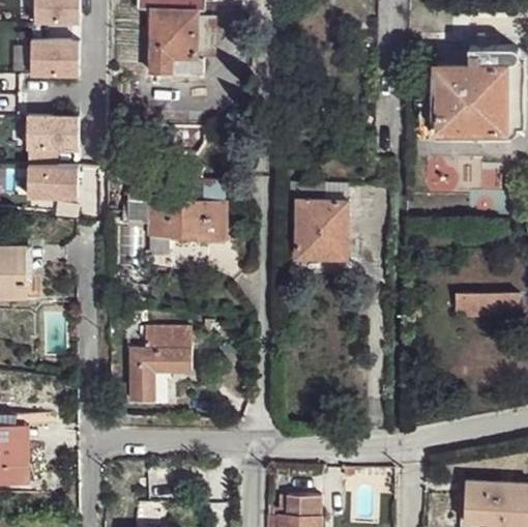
[(152,6),(149,72),(171,74),(203,75),(203,60),(197,60),(198,11),(192,11),(185,11),(185,5),(185,0),(139,0),(139,6),(152,6)]
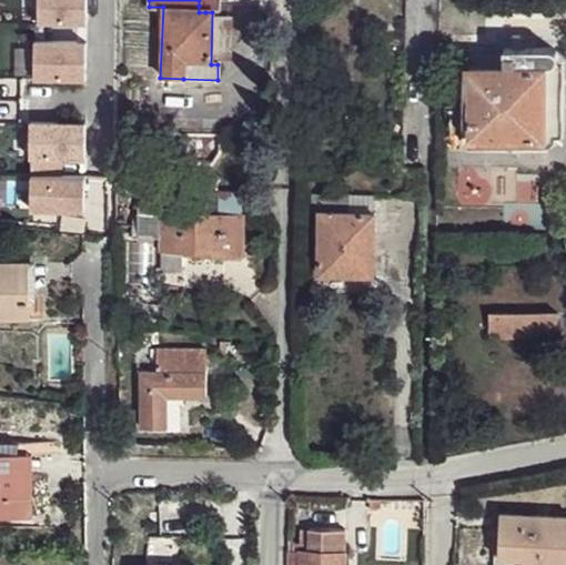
[(466,70),(465,142),(527,142),(527,148),(535,148),(535,141),(544,142),(544,69),(489,70),(489,61),(481,61),(482,70),(466,70)]
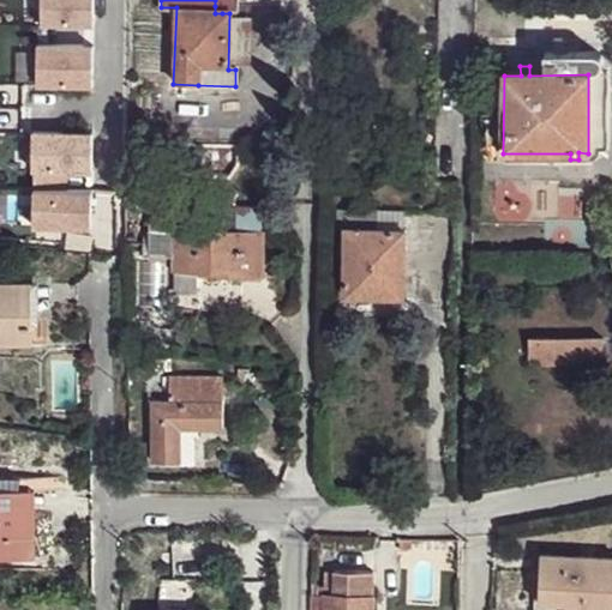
[(588,153),(599,152),(600,74),(588,74),(588,153)]
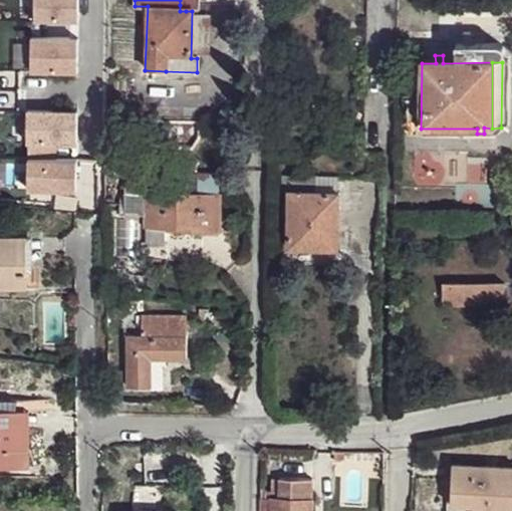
[(103,131),(103,144),(116,144),(116,131),(103,131)]
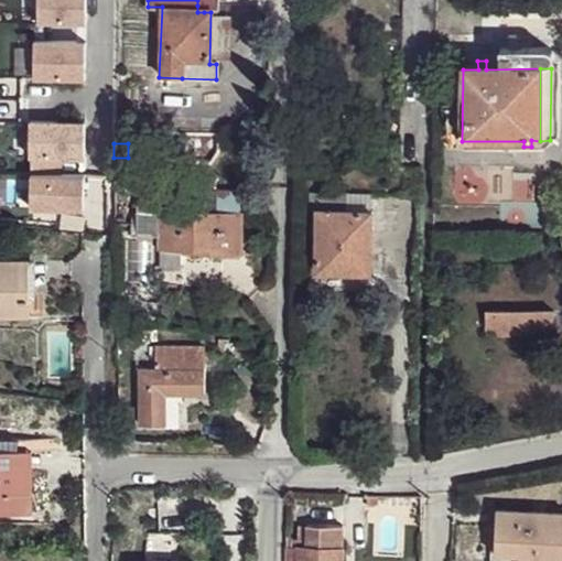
[(114,158),(112,192),(137,192),(153,193),(153,180),(141,180),(141,158),(128,158),(114,158)]
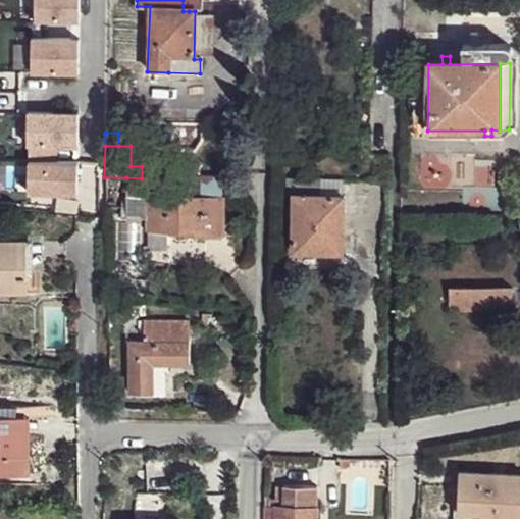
[(188,167),(188,178),(191,178),(198,179),(198,167),(188,167)]
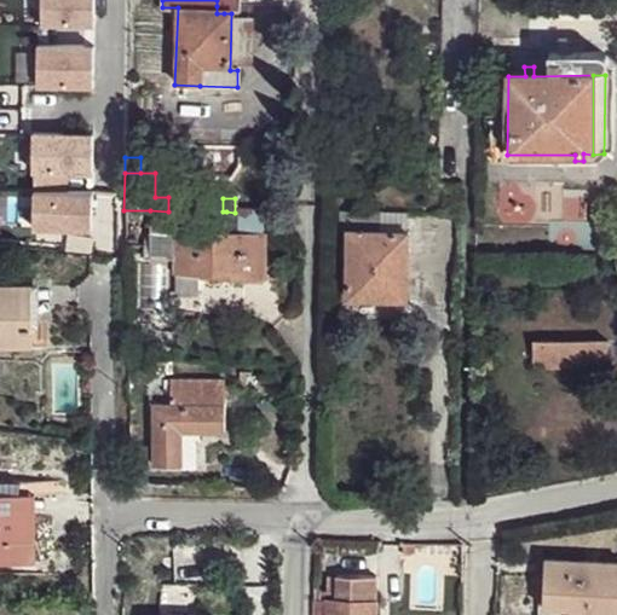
[(174,262),(174,276),(199,276),(219,277),(219,282),(265,282),(265,237),(226,237),(226,212),(223,212),(168,212),(150,210),(149,261),(174,262)]
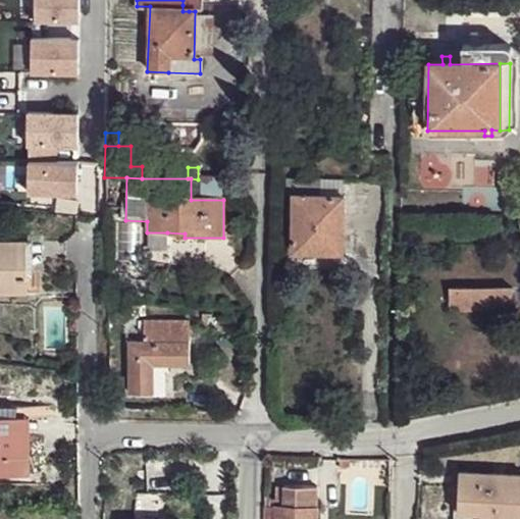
[(199,196),(221,197),(221,182),(200,182),(199,196)]
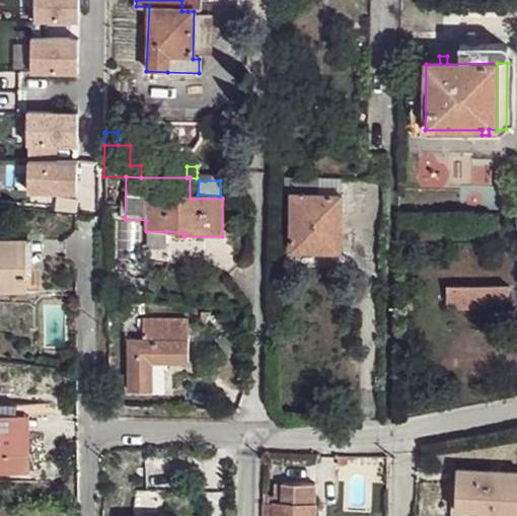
[(291,195),(289,254),(340,254),(341,181),(284,180),(284,195),(291,195)]
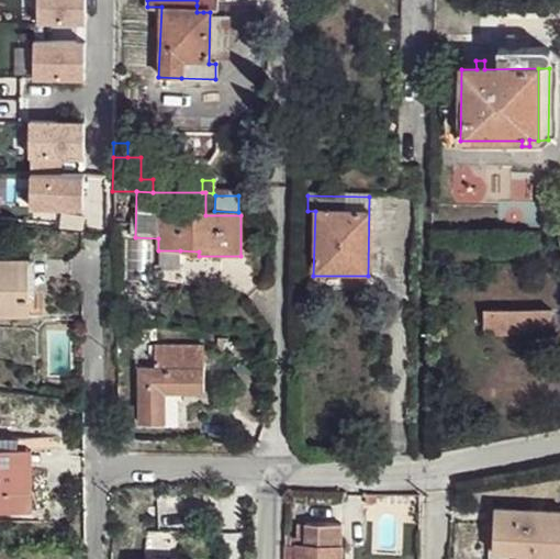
[(158,250),(157,275),(179,276),(180,250),(158,250)]
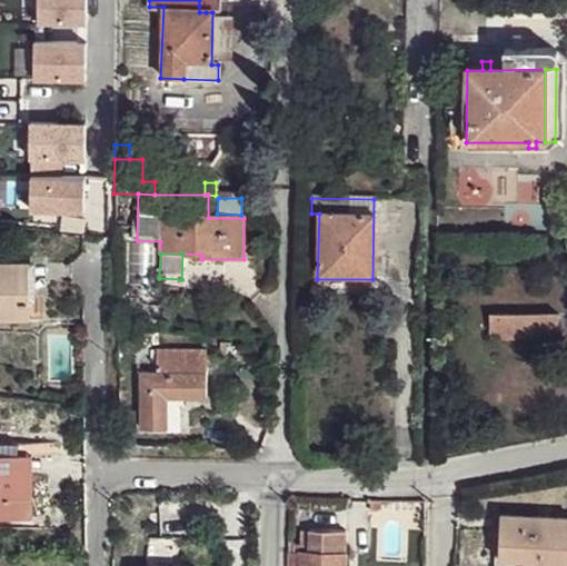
[(36,303),(35,264),(20,265),(20,303),(29,303),(36,303)]
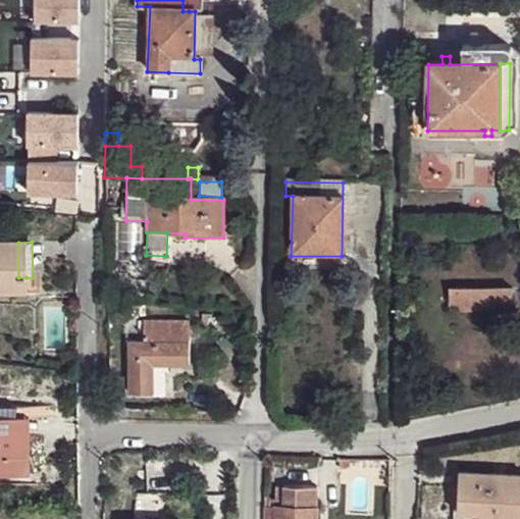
[(0,296),(27,297),(27,277),(18,277),(18,243),(0,243),(0,296)]
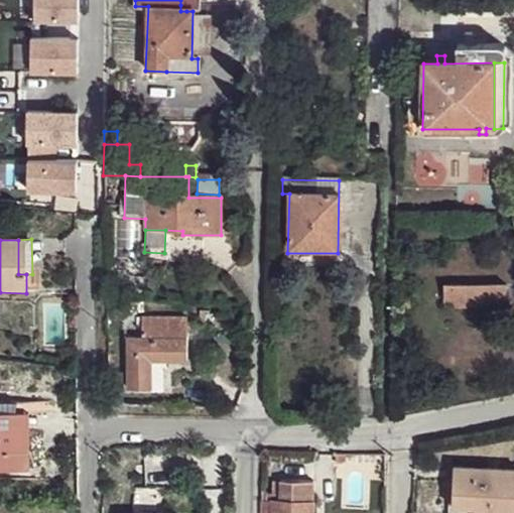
[(107,301),(119,301),(119,290),(108,289),(107,301)]
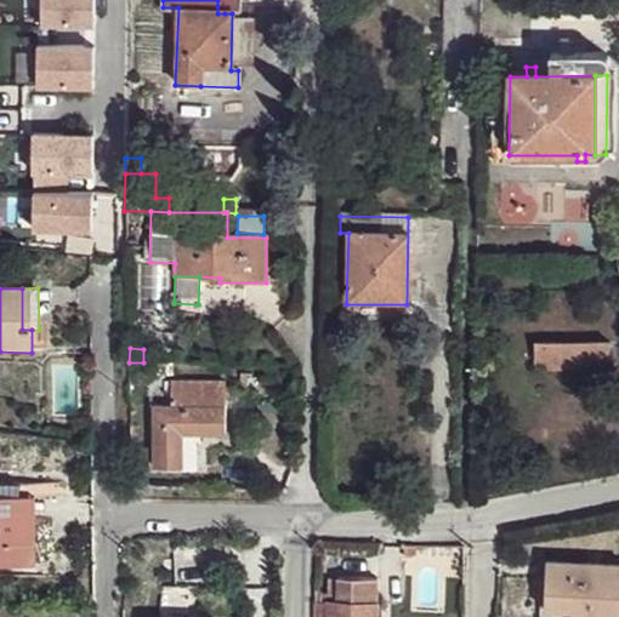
[(534,348),(534,370),(607,370),(607,348),(534,348)]
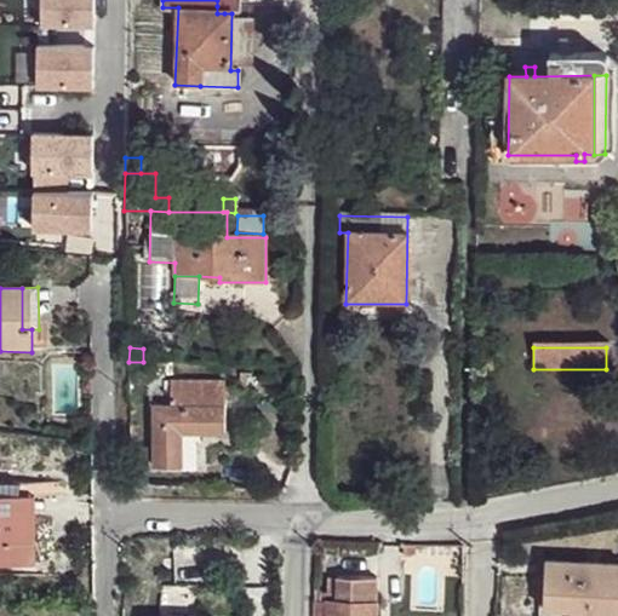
[(493,362),(481,362),(481,373),(493,373),(493,362)]
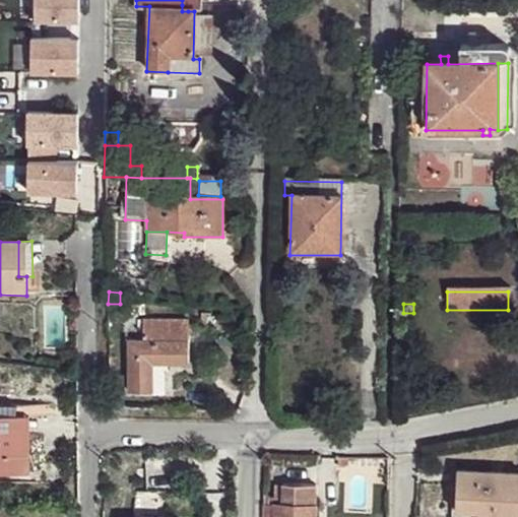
[(127,341),(127,396),(151,396),(151,367),(165,367),(188,367),(187,323),(143,322),(143,342),(127,341)]
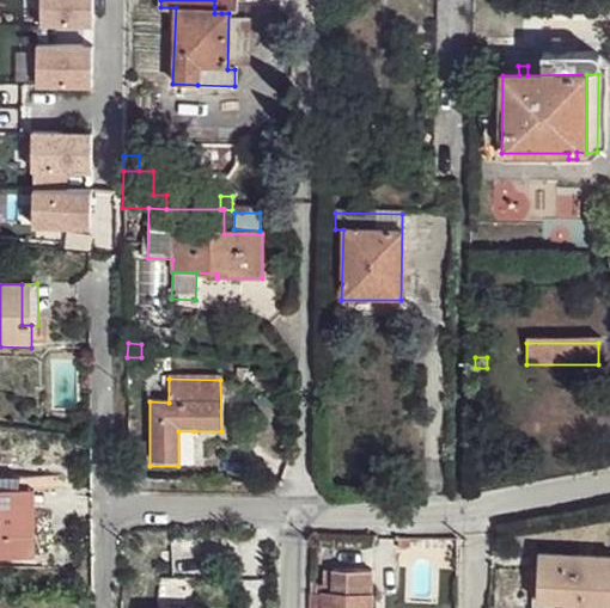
[(178,466),(193,466),(194,431),(178,431),(178,466)]
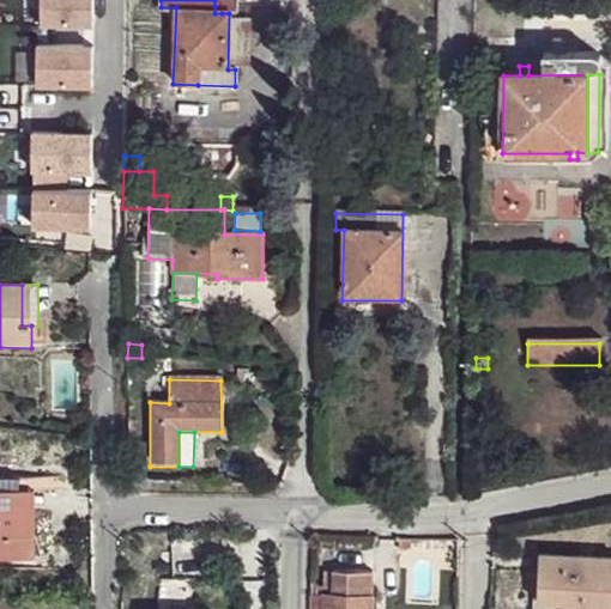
[(0,492),(18,492),(18,481),(0,480),(0,492)]
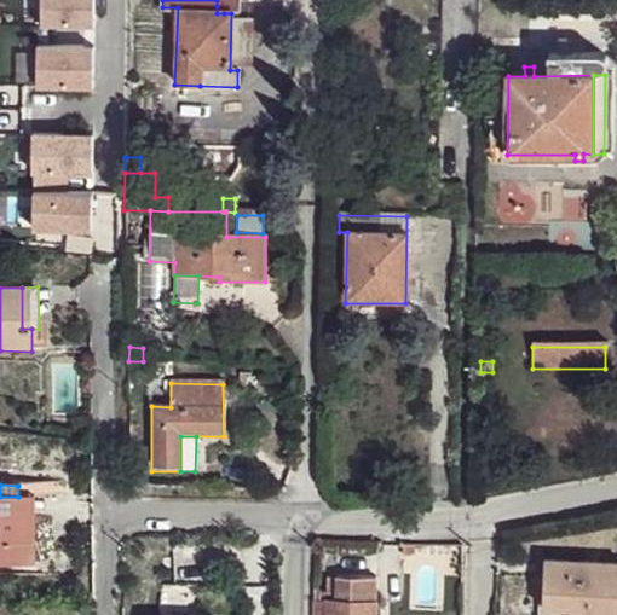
[(0,566),(21,567),(21,497),(34,497),(34,486),(18,486),(18,497),(0,497),(0,566)]
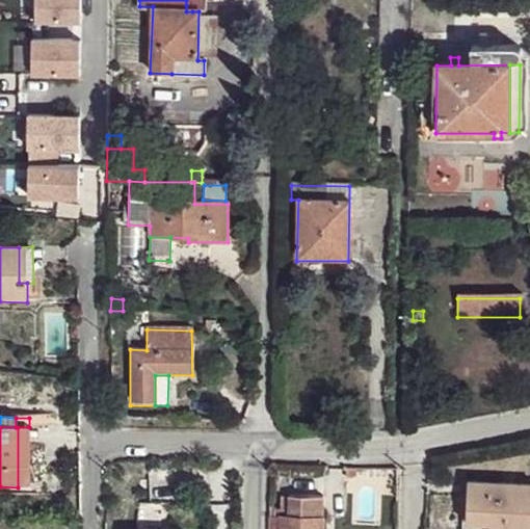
[(18,427),(18,487),(30,487),(29,427),(18,427)]
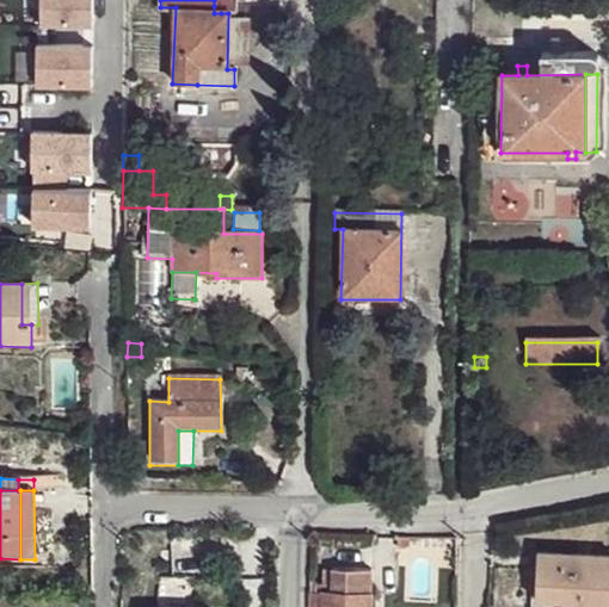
[(608,606),(608,557),(536,553),(534,602),(561,604),(561,606),(608,606)]
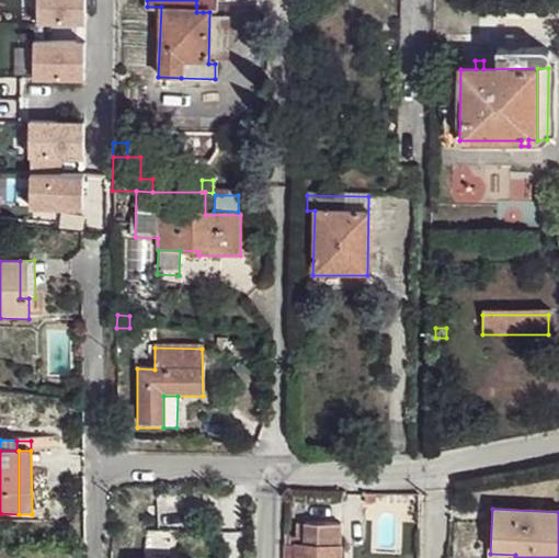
[(339,557),(340,526),(303,525),(303,539),(287,539),(287,547),(283,547),(282,557),(339,557)]
